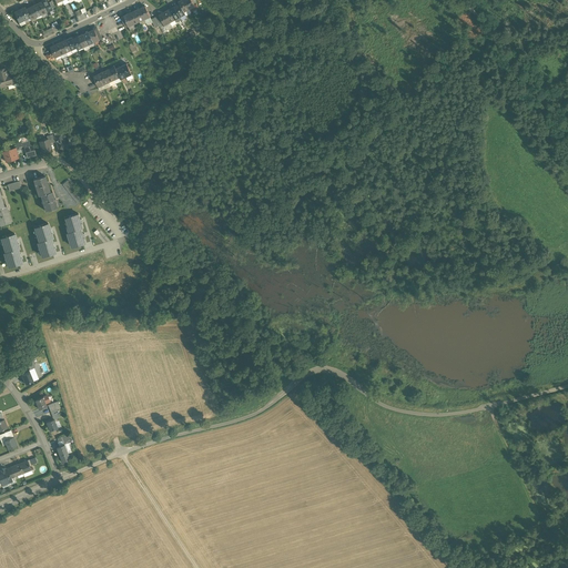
[(46,0),(24,9),(23,8),(13,12),(18,22),(29,18),(30,20),(51,11),(46,0)]
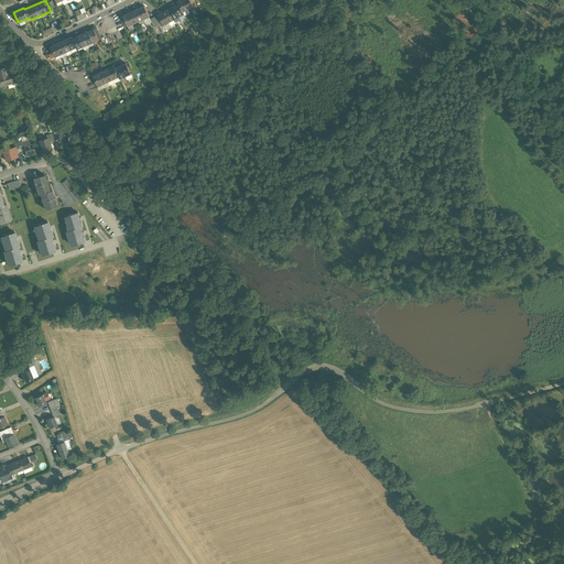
[(177,4),(158,15),(163,25),(167,23),(183,14),(182,12),(193,7),(188,0),(181,0),(176,2),(177,4)]
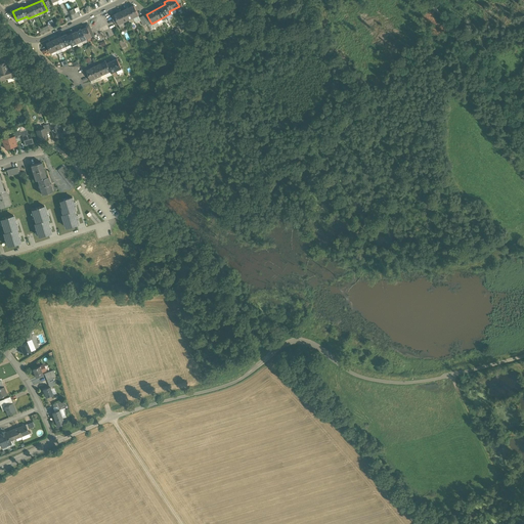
[(133,6),(114,15),(118,25),(137,15),(133,6)]
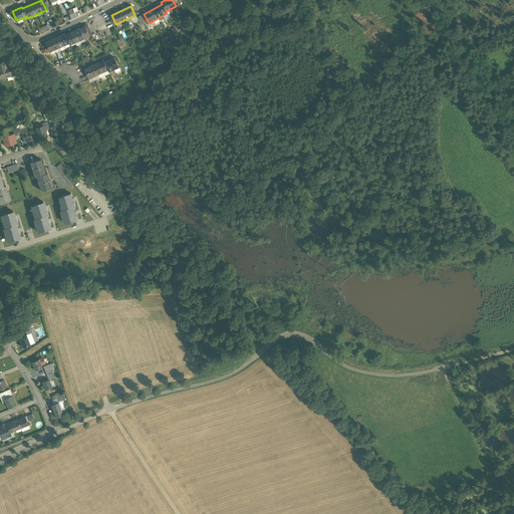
[(39,28),(41,32),(48,29),(47,27),(53,25),(51,19),(47,21),(48,25),(39,28)]
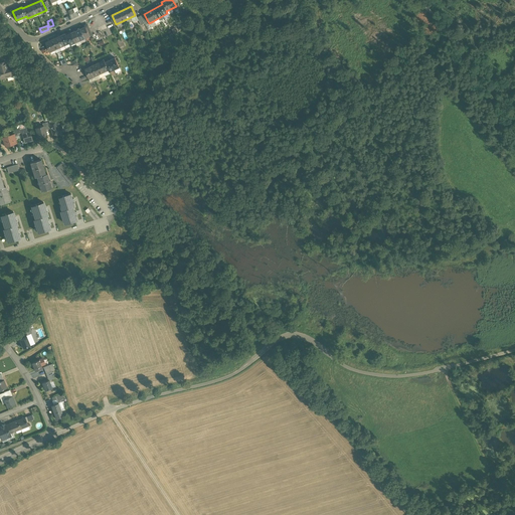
[(82,28),(65,35),(64,34),(45,43),(49,51),(68,43),(69,45),(89,36),(84,27),(82,28)]
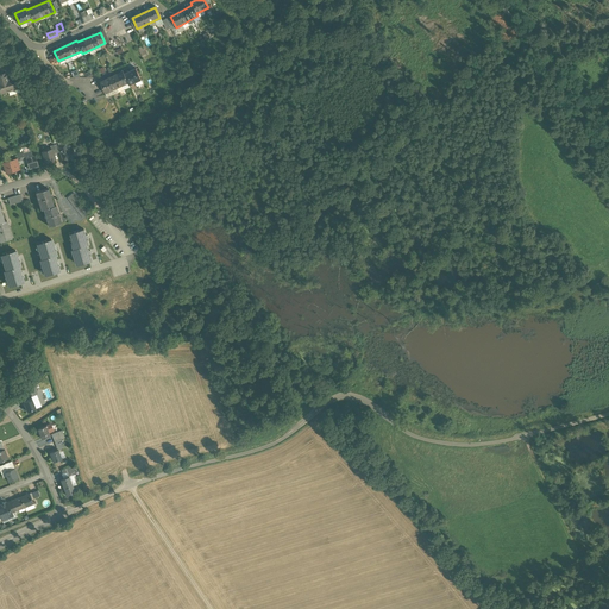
[(144,45),(138,48),(143,57),(149,55),(144,45)]
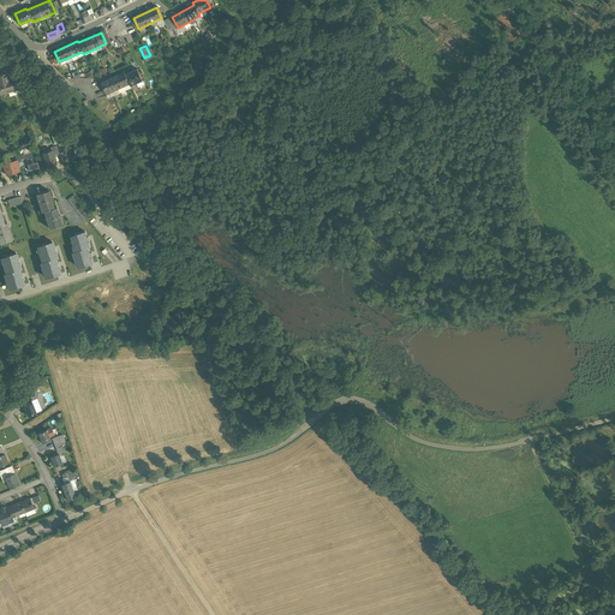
[(124,73),(100,83),(106,94),(129,84),(130,85),(141,81),(136,70),(125,76),(124,73)]
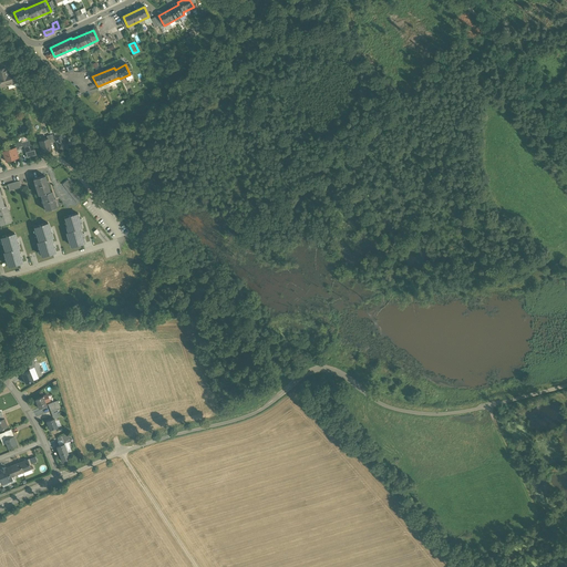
[(0,69),(0,84),(16,80),(14,79),(9,73),(7,74),(6,72),(4,68),(0,69)]
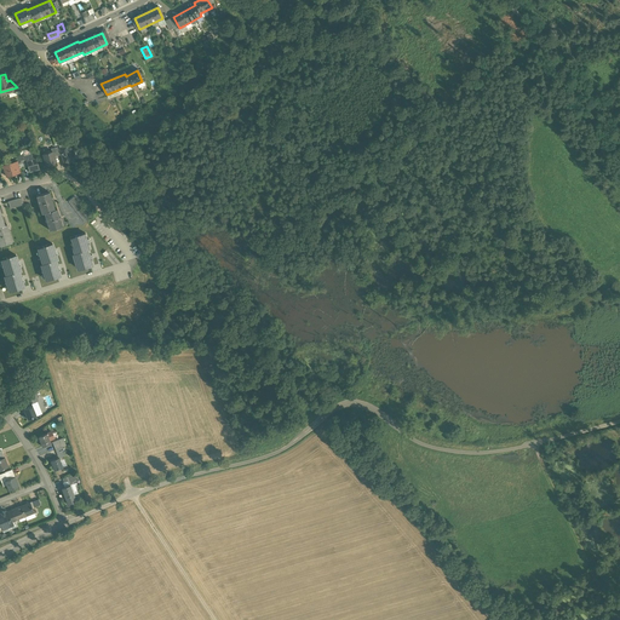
[(59,148),(62,154),(64,164),(76,160),(73,150),(72,150),(68,153),(67,147),(67,145),(59,148)]
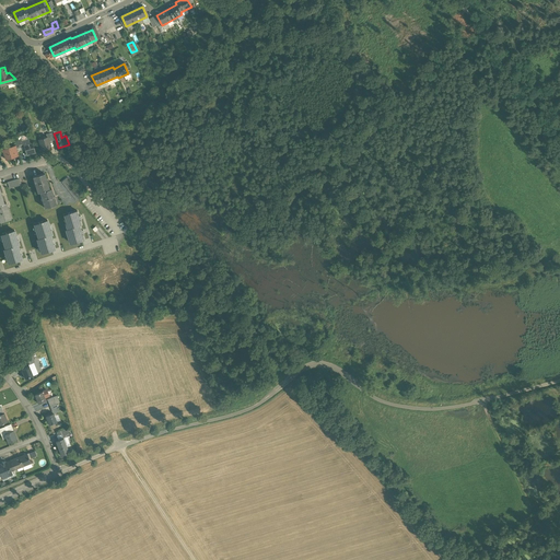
[(47,137),(38,139),(41,147),(42,151),(43,151),(50,149),(48,141),(47,137)]
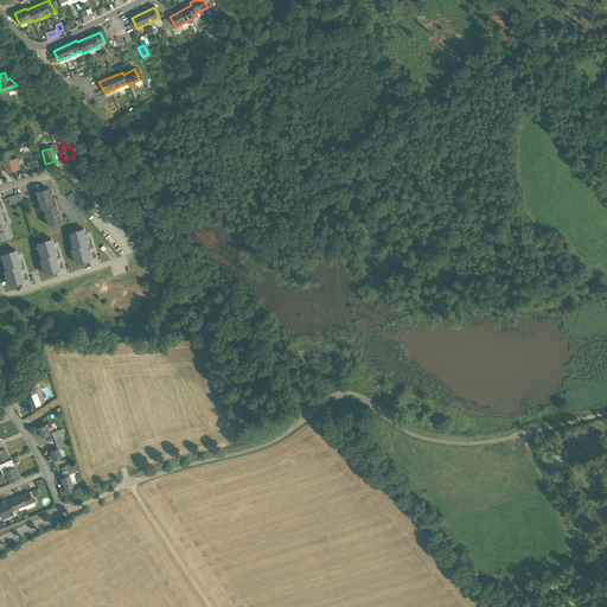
[(29,151),(29,152),(24,153),(26,158),(27,166),(31,168),(31,167),(33,167),(33,166),(34,167),(36,165),(37,166),(38,164),(37,164),(33,151),(33,149),(32,149),(31,149),(30,149),(29,151)]
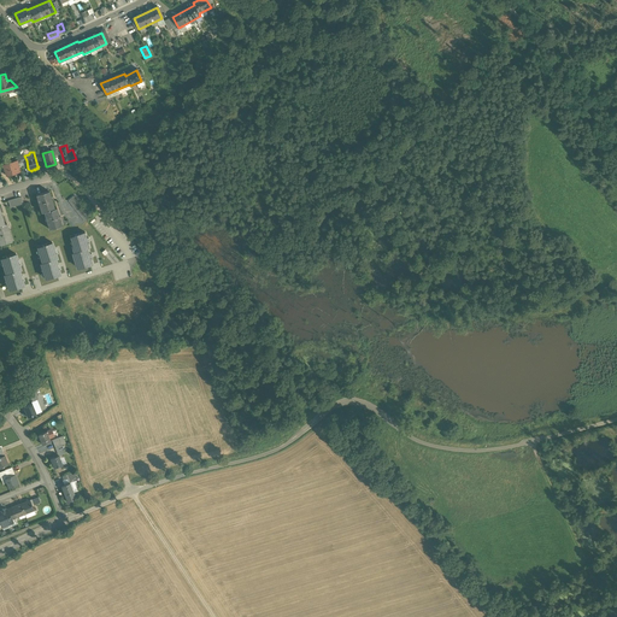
[(15,162),(4,165),(6,175),(17,171),(15,162)]
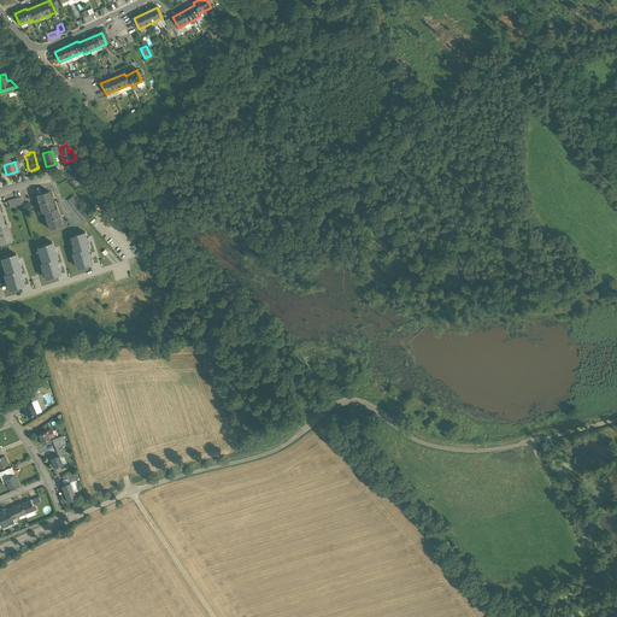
[(42,212),(53,210),(48,192),(35,195),(40,213),(42,212)]
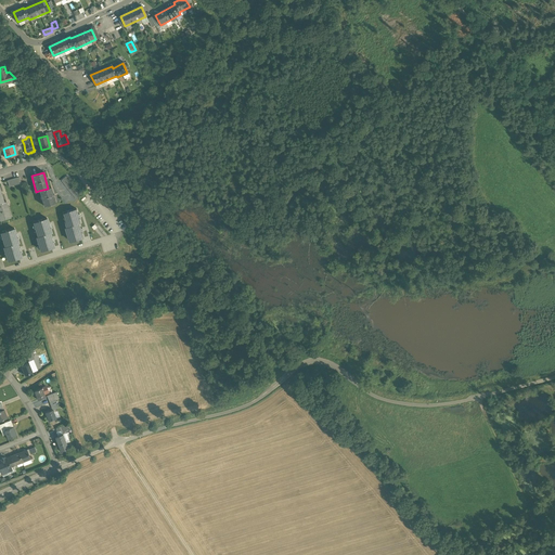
[(18,178),(7,181),(9,186),(21,183),(18,178)]
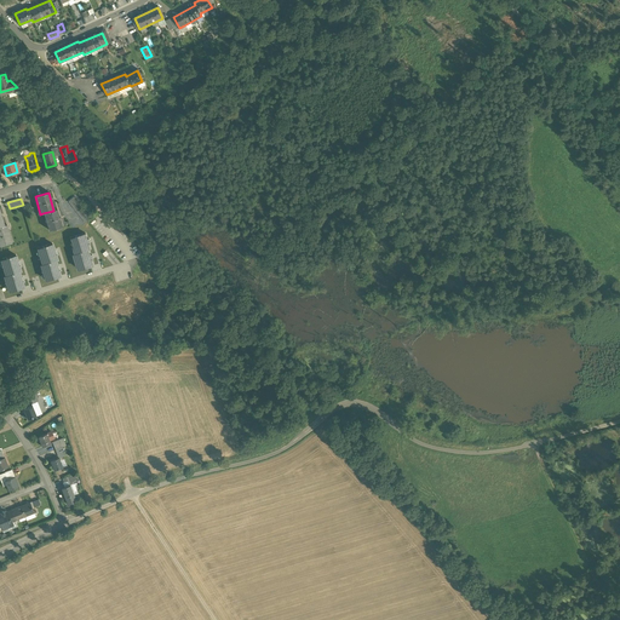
[(91,219),(74,199),(68,202),(86,223),(91,219)]
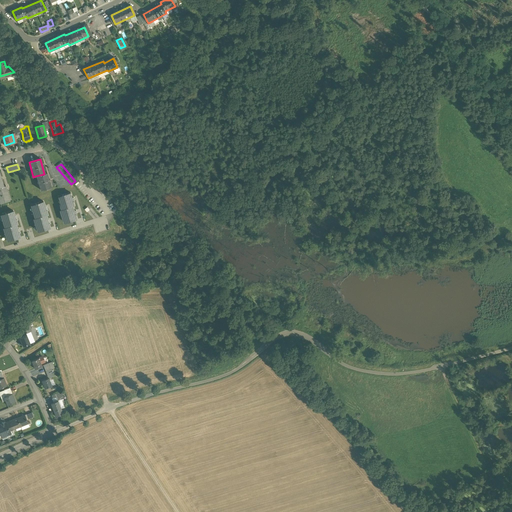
[(44,174),(35,176),(40,191),(51,188),(46,173),(44,174)]
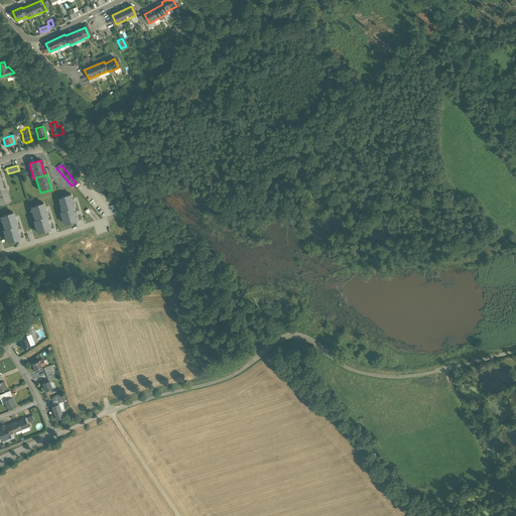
[(3,186),(0,187),(0,204),(9,201),(5,186),(3,186)]
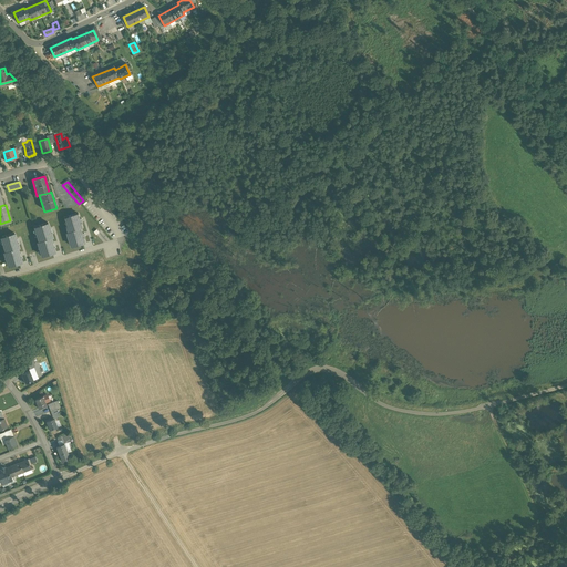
[(65,218),(70,232),(81,228),(83,228),(81,223),(82,223),(81,218),(80,219),(79,214),(65,218)]
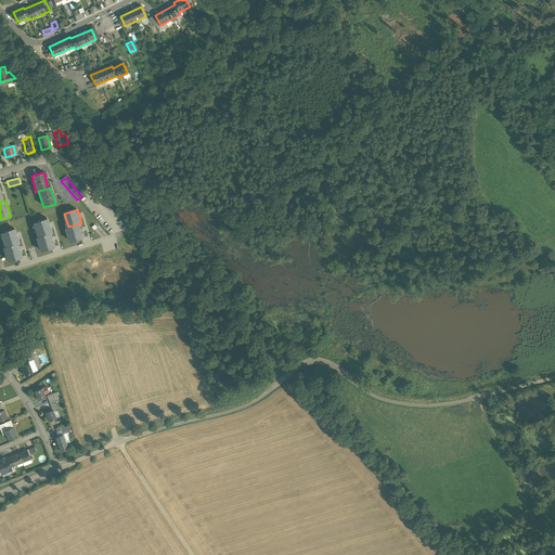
[(34,222),(38,236),(50,232),(51,232),(50,227),(51,227),(50,223),(49,223),(47,218),(34,222)]
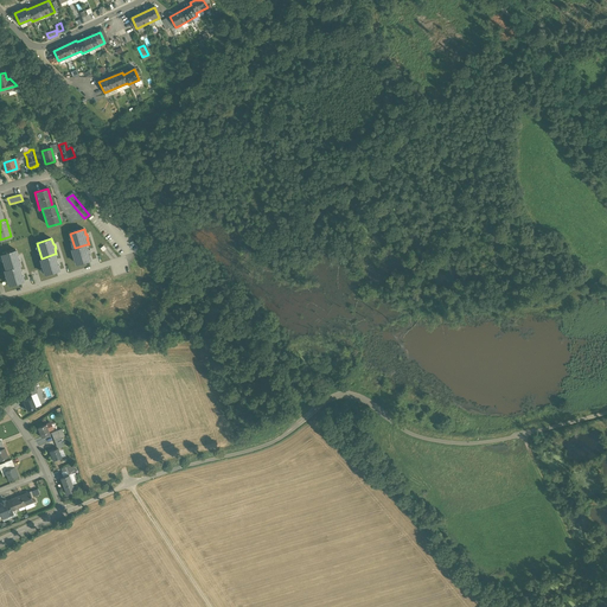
[(75,248),(72,249),(77,263),(91,260),(90,254),(91,254),(90,249),(89,250),(87,244),(75,248)]
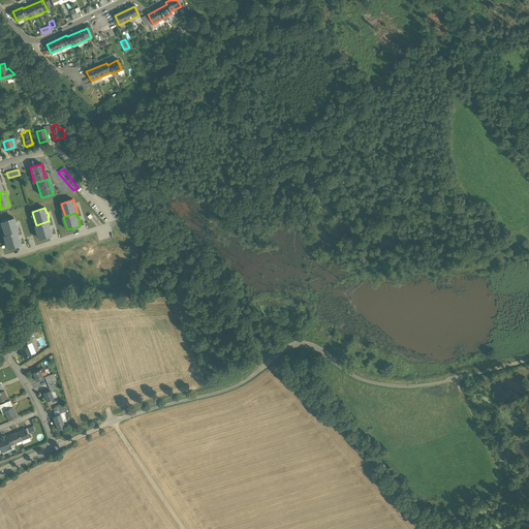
[(1,222),(5,235),(17,231),(18,231),(17,226),(18,226),(17,222),(16,223),(13,218),(1,222)]
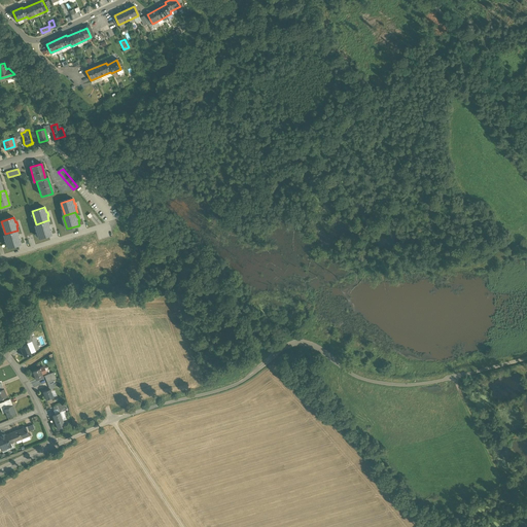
[(36,224),(35,224),(39,238),(51,234),(49,229),(51,229),(50,225),(48,225),(47,220),(36,224)]
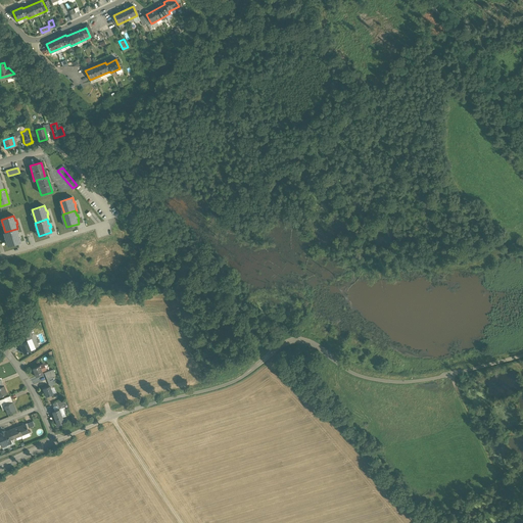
[(5,232),(4,233),(8,246),(20,242),(18,237),(19,237),(18,233),(17,233),(16,229),(5,232)]
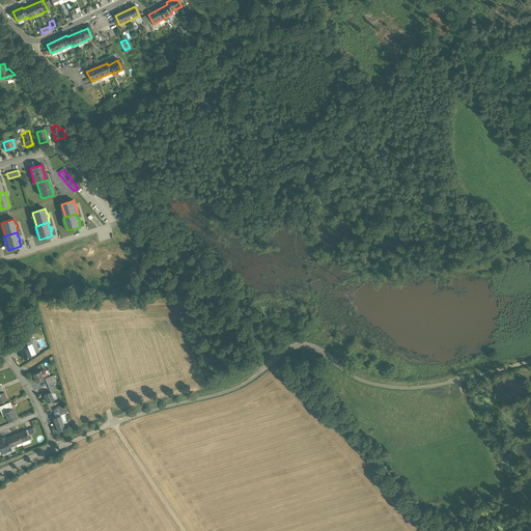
[(28,348),(21,352),(24,360),(31,357),(30,354),(28,348)]
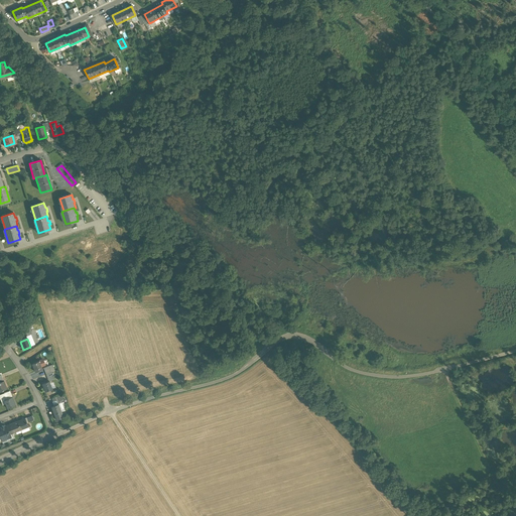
[(38,361),(32,364),(35,372),(42,369),(40,366),(38,361)]
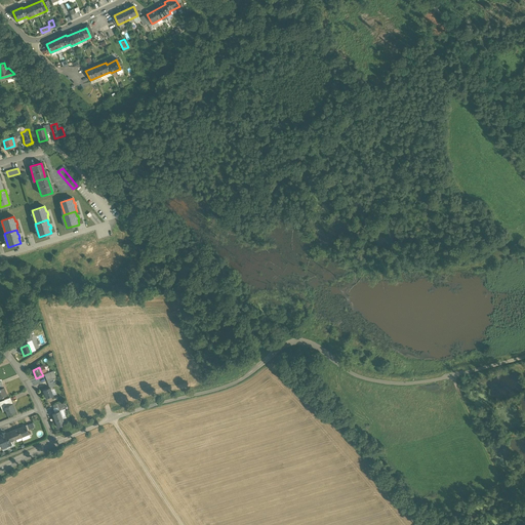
[(50,389),(43,392),(46,399),(53,396),(50,389)]
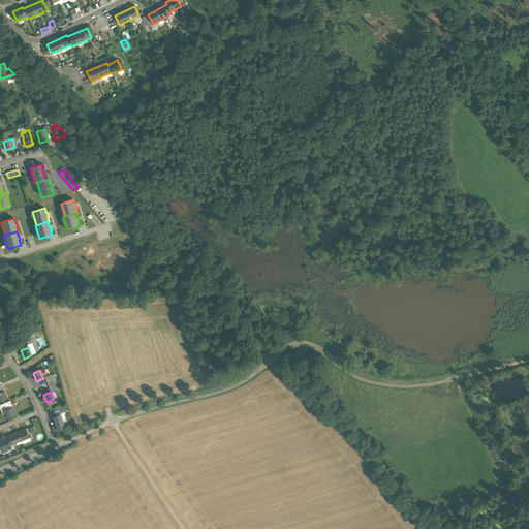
[(12,407),(4,410),(7,418),(16,415),(12,407)]
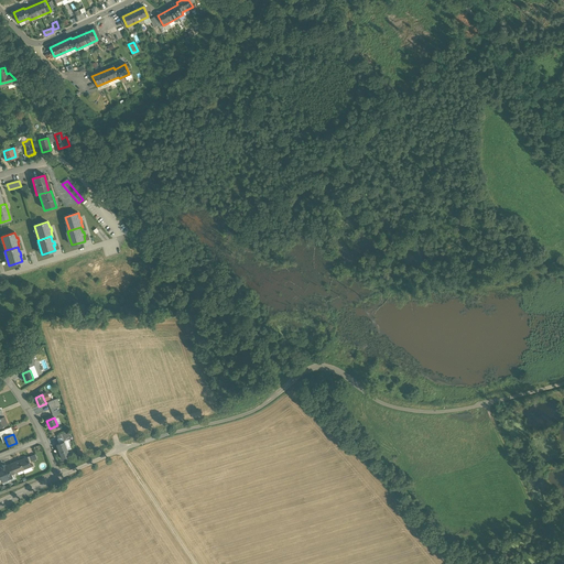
[(64,442),(56,445),(60,454),(67,451),(64,442)]
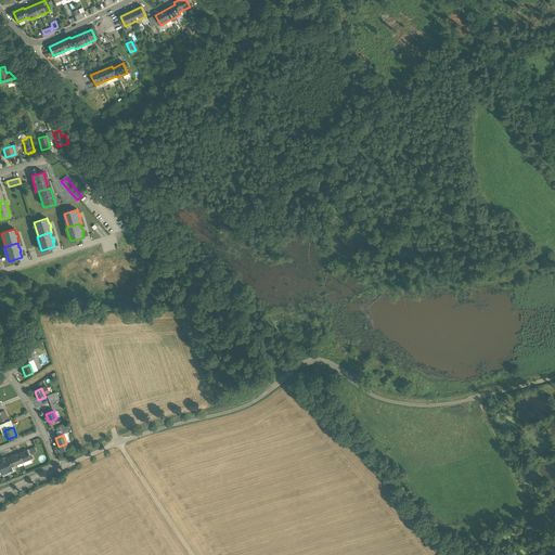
[(66,443),(59,447),(61,452),(68,449),(66,443)]
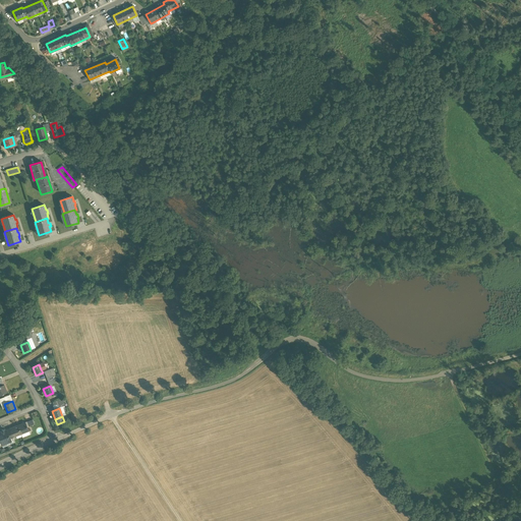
[(25,422),(17,425),(20,433),(29,430),(25,422)]
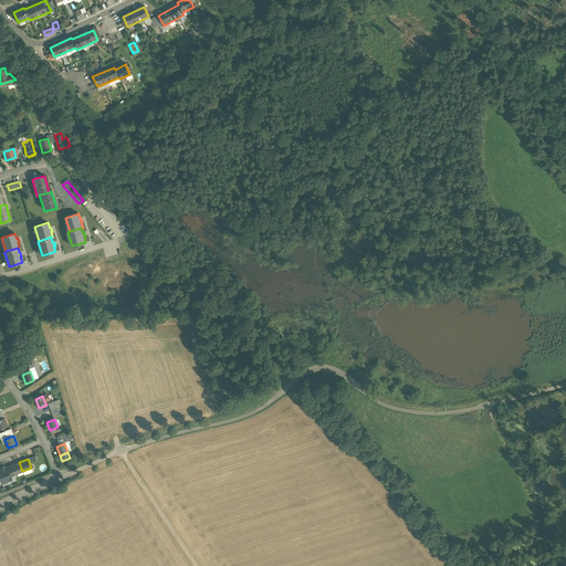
[(19,462),(10,465),(13,474),(22,471),(19,462)]
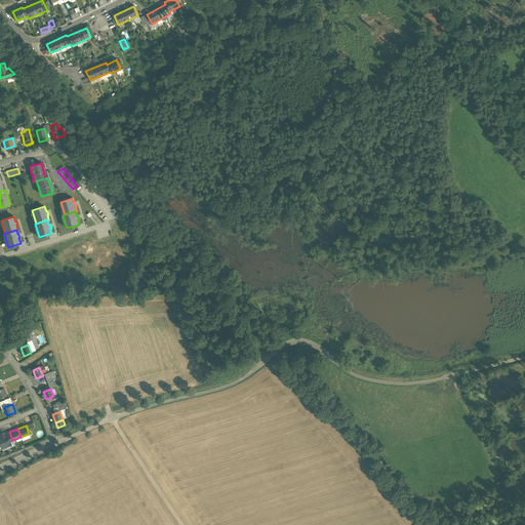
[(5,433),(4,434),(2,433),(1,435),(0,435),(0,444),(1,447),(10,444),(9,442),(5,433)]
